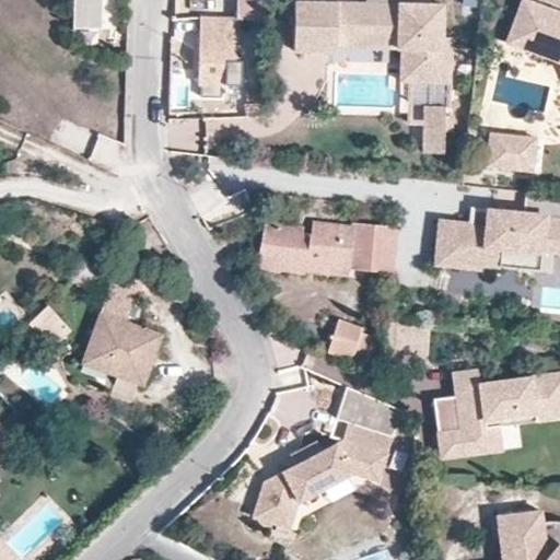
[(107,31),(107,0),(78,0),(78,31),(107,31)]
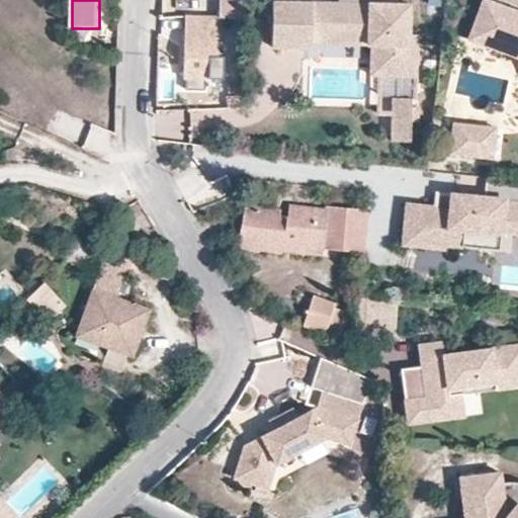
[(517,46),(488,34),(499,3),(490,0),(484,0),(469,38),(517,56),(517,46)]
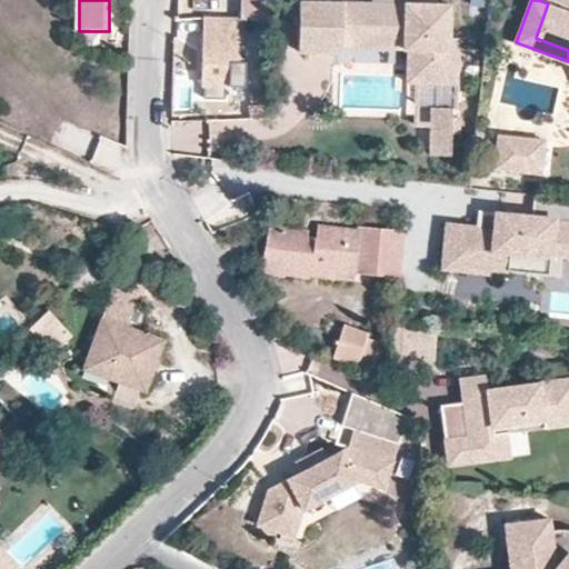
[(447,2),(297,1),(296,51),(340,52),(341,42),(366,42),(366,37),(402,38),(402,52),(407,52),(415,52),(413,65),(425,66),(425,81),(456,81),(456,35),(447,35),(447,2)]
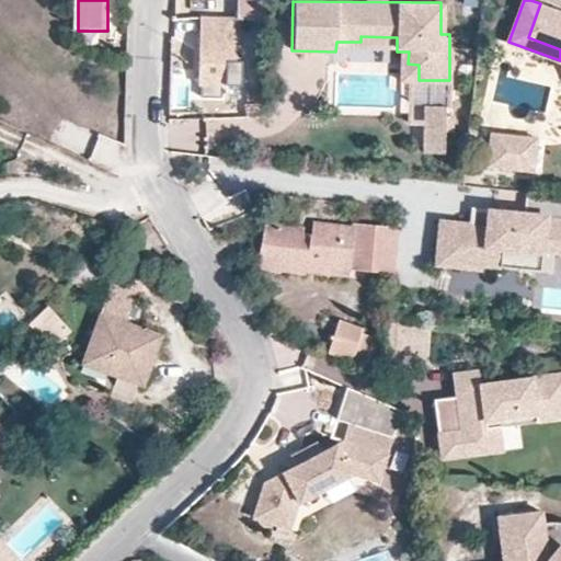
[(560,11),(540,3),(528,37),(560,49),(560,11)]
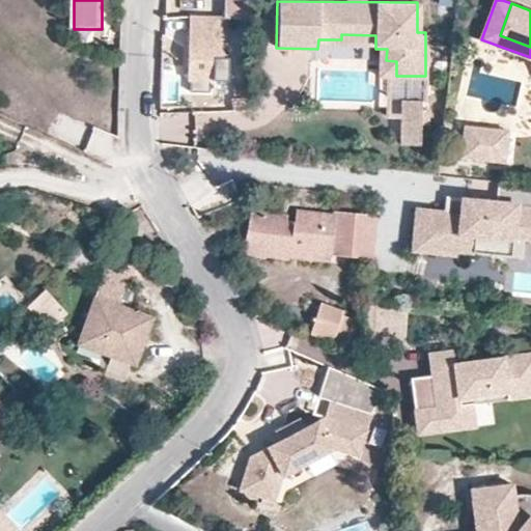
[(190,18),(187,80),(223,81),(226,19),(190,18)]
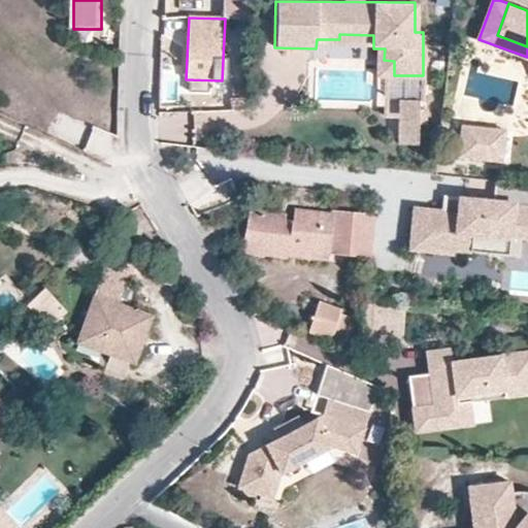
[(373,35),(339,34),(339,39),(317,39),(316,48),(373,48),(373,35)]
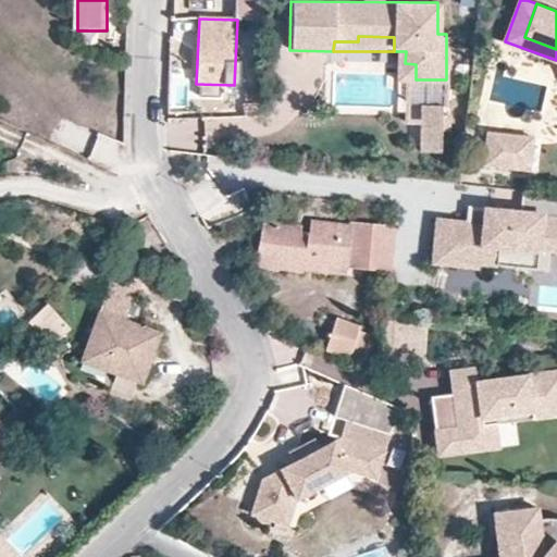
[(416,79),(416,64),(405,63),(406,51),(398,51),(398,78),(406,78),(416,79)]
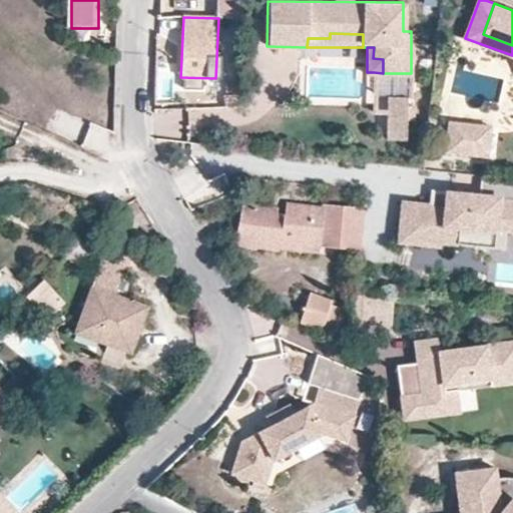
[(411,73),(383,73),(374,72),(374,111),(388,111),(389,94),(390,94),(407,94),(410,95),(411,73)]
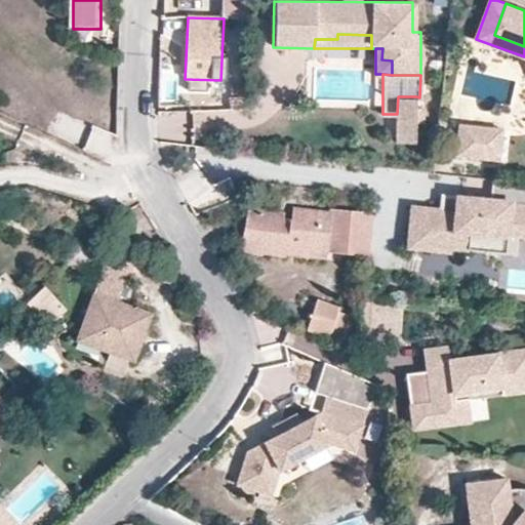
[(416,140),(416,96),(399,96),(398,96),(397,114),(397,140),(416,140)]
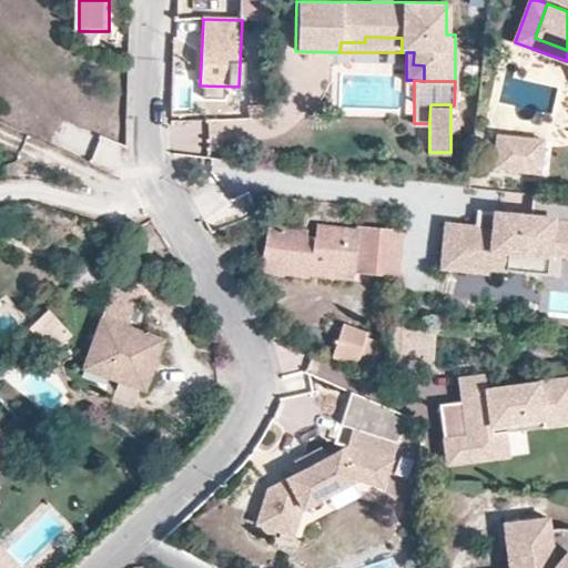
[(541,137),(495,133),(493,166),(539,170),(541,137)]
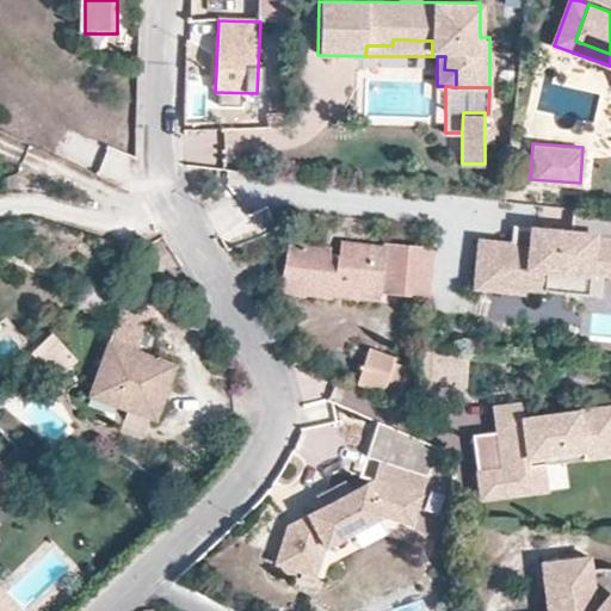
[(123,181),(131,156),(110,149),(102,173),(123,181)]
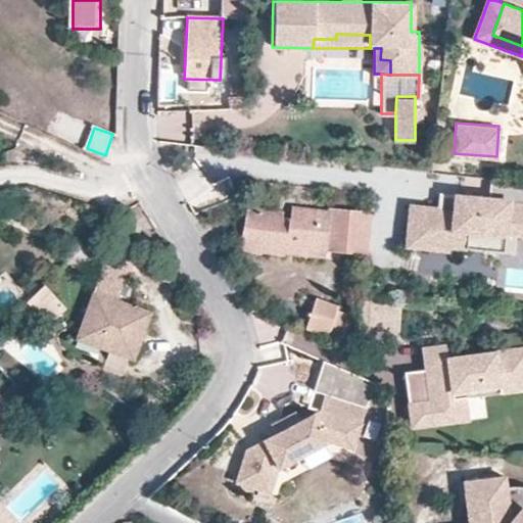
[(522,178),(490,177),(489,197),(457,194),(456,209),(440,208),(412,206),(410,245),(450,248),(452,244),(468,245),(470,228),(516,232),(522,232),(522,178)]
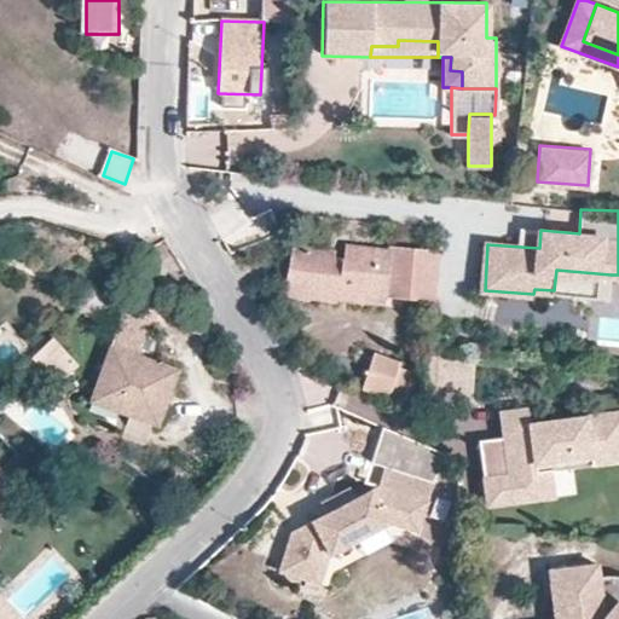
[(539,248),(541,230),(522,229),(521,247),(539,248)]
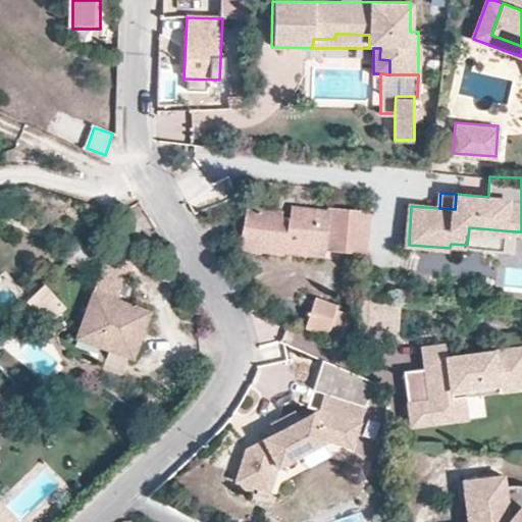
[(324,250),(326,248),(363,252),(368,210),(328,207),(328,212),(291,209),(290,219),(288,238),(286,245),(285,247),(307,249),(318,250),(324,250)]
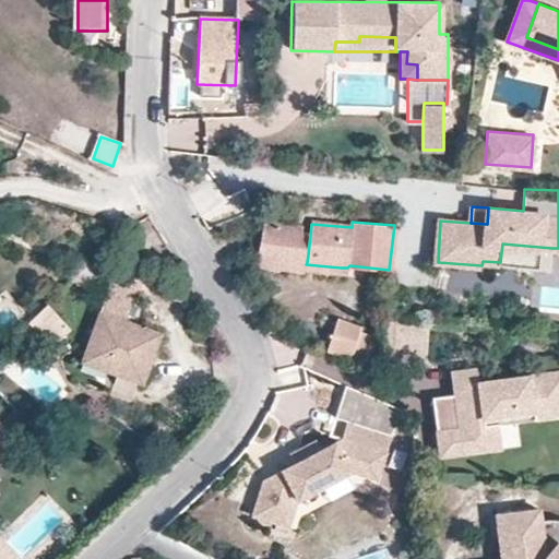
[(283,259),(287,260),(290,235),(290,226),(264,223),(253,266),(281,271),(283,259)]
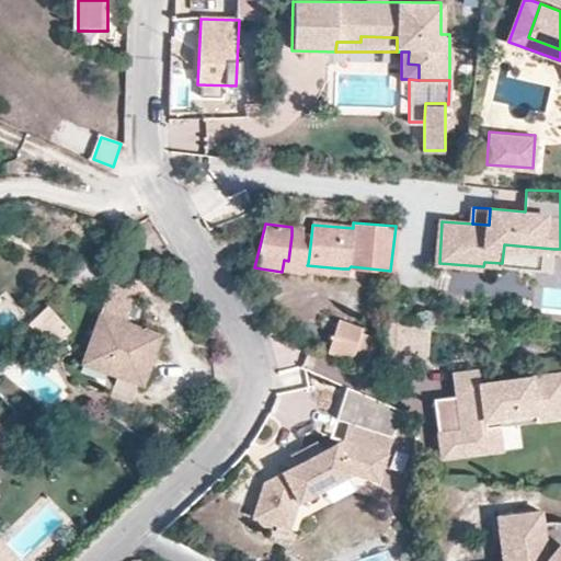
[(292,236),(288,261),(308,263),(309,255),(311,236),(292,236)]
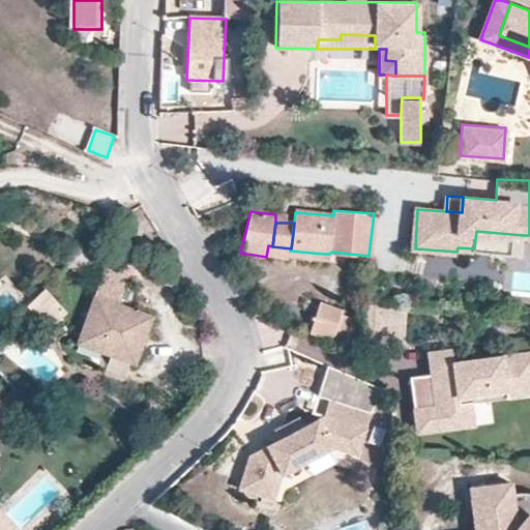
[(522,253),(523,235),(476,231),(474,248),(522,253)]
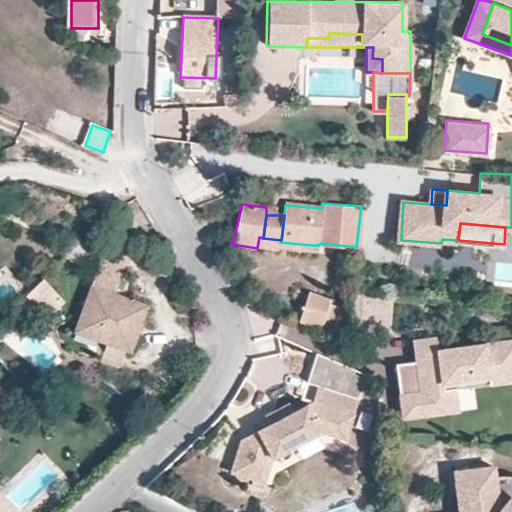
[(64,253),(78,240),(65,235),(56,244),(64,253)]
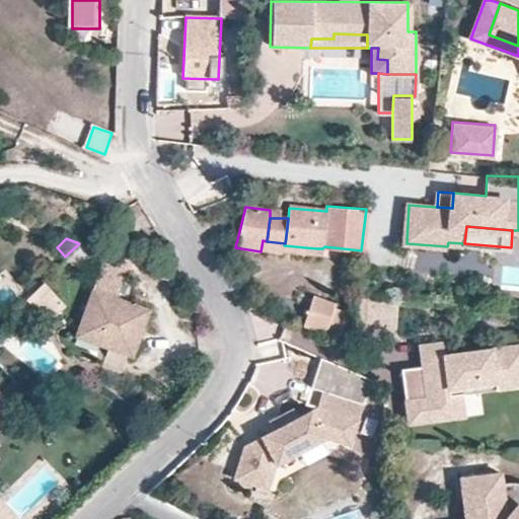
[(284,245),(285,243),(267,241),(263,240),(261,251),(283,252),(284,245)]
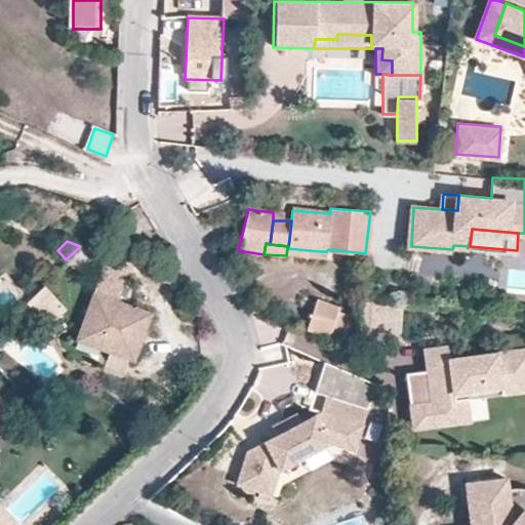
[(94,250),(80,246),(66,259),(74,270),(94,250)]
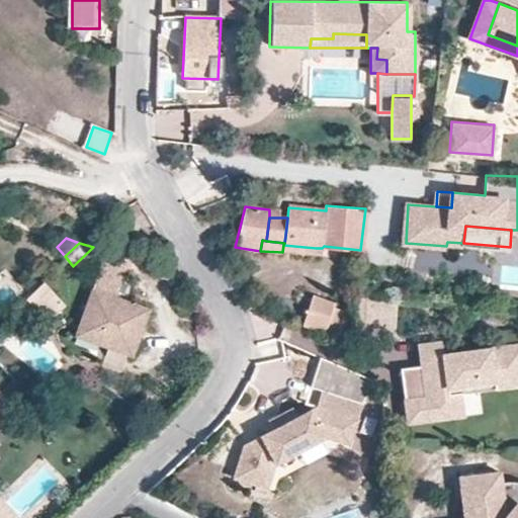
[(147,309),(113,296),(122,269),(98,260),(76,323),(97,331),(92,345),(128,357),(147,309)]
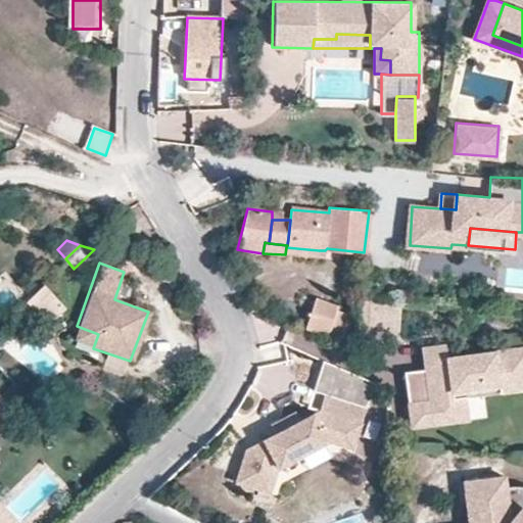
[(342,303),(325,288),(307,321),(330,329),(342,303)]
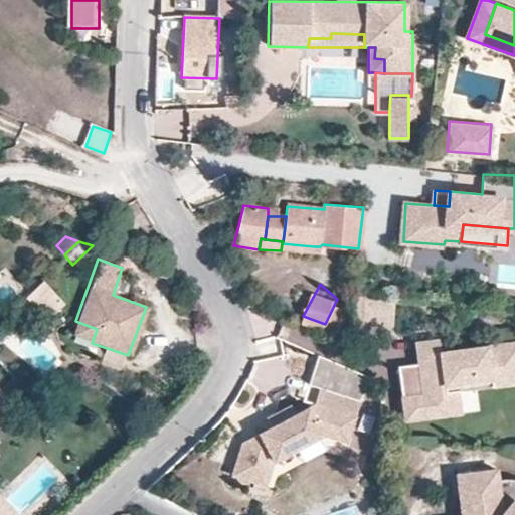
[(391,322),(394,290),(355,287),(352,318),(391,322)]
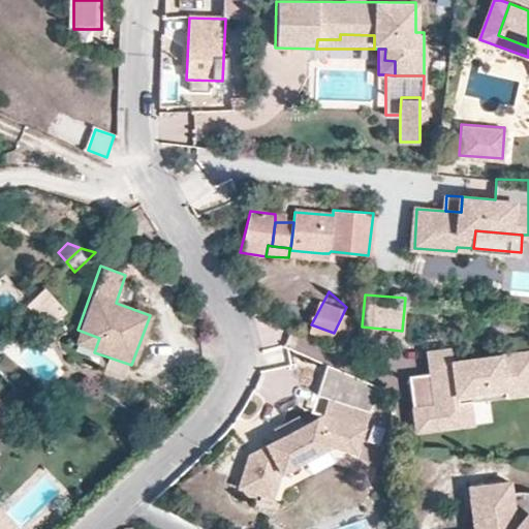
[(99,338),(78,330),(72,344),(94,352),(99,338)]
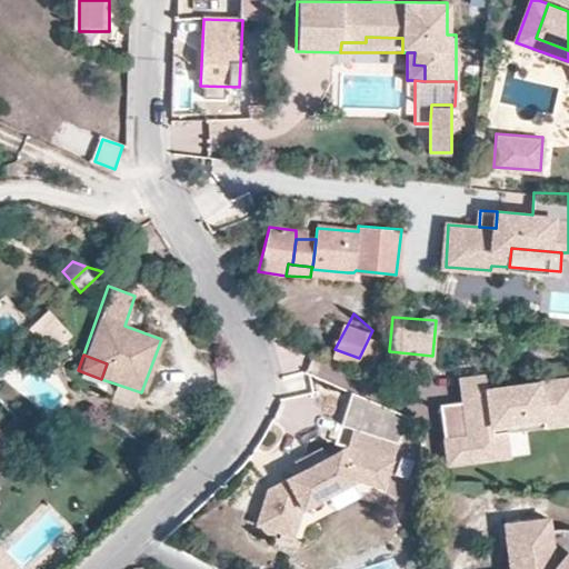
[(506,385),(486,387),(485,372),(459,376),(467,433),(443,437),(446,461),(487,457),(483,432),(493,431),(492,422),(542,416),(543,426),(568,421),(568,376),(517,383),(518,389),(507,390),(506,385)]
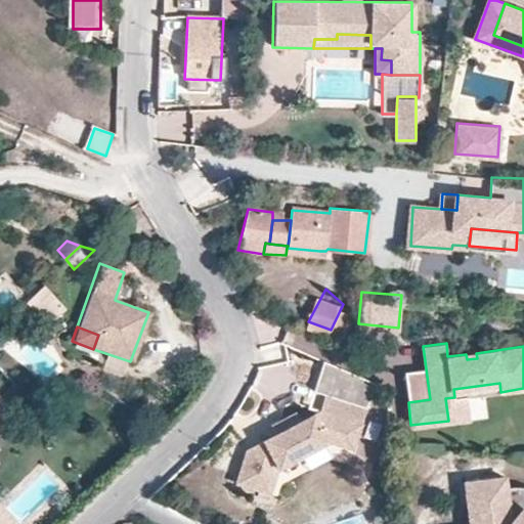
[(378,385),(325,362),(314,392),(328,397),(320,412),(300,423),(295,413),(279,422),(284,431),(277,435),(247,451),(235,484),(270,494),(278,469),(329,444),(354,452),(378,385)]
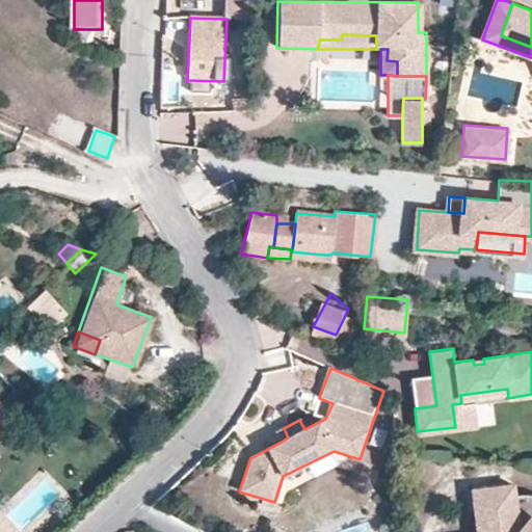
[(507,389),(460,395),(461,403),(452,404),(455,427),(475,425),(472,402),(508,398),(507,389)]
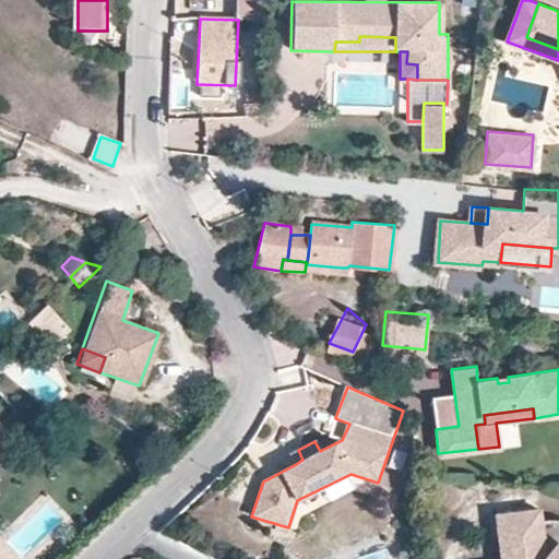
[(0,423),(0,443),(10,435),(0,423)]
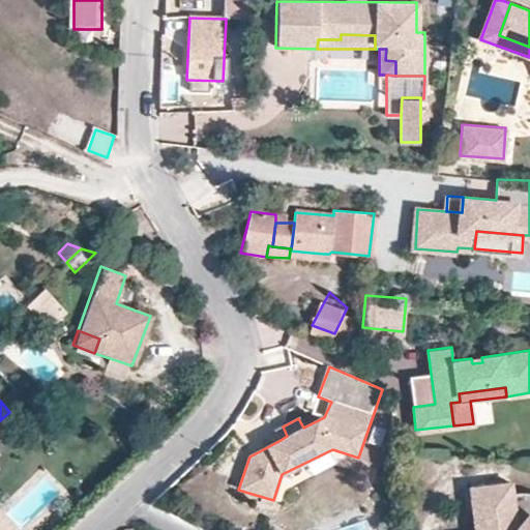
[(287,436),(283,427),(275,431),(281,440),(287,436)]
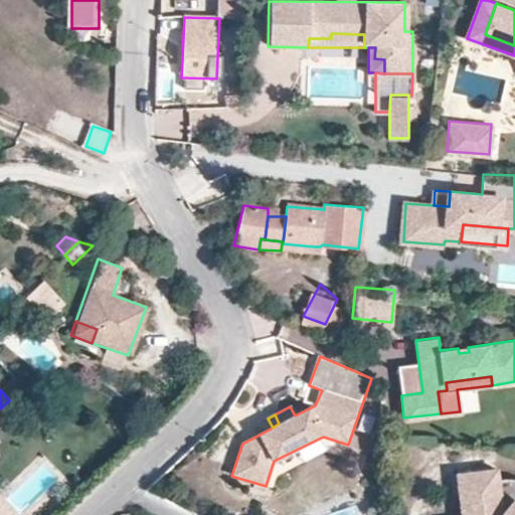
[(514,514),(514,477),(511,478),(502,478),(497,478),(495,468),(455,474),(459,496),(469,504),(464,514),(514,514)]
